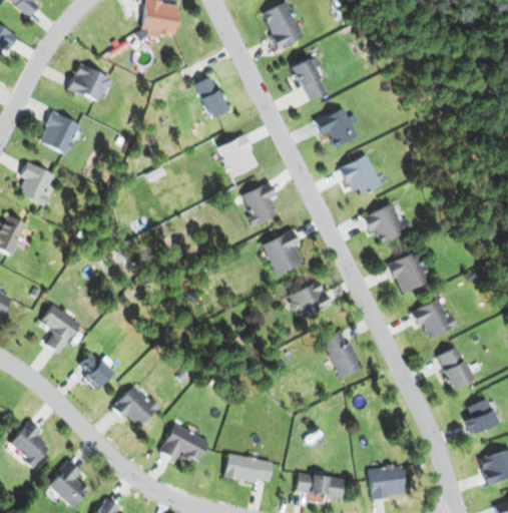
[(8,0),(31,15),(40,0),(8,0)]
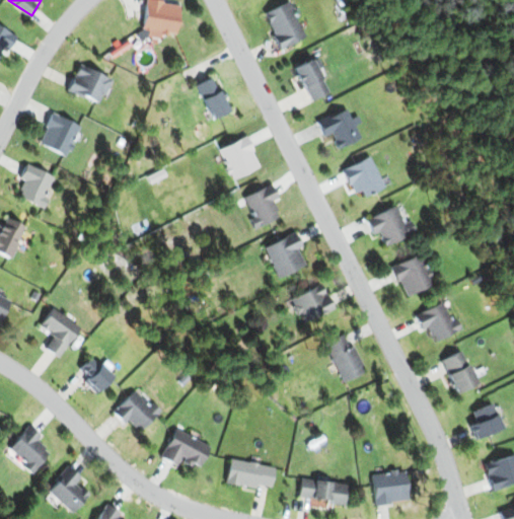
[(174,32),(178,3),(152,0),(146,0),(143,28),(174,32)]
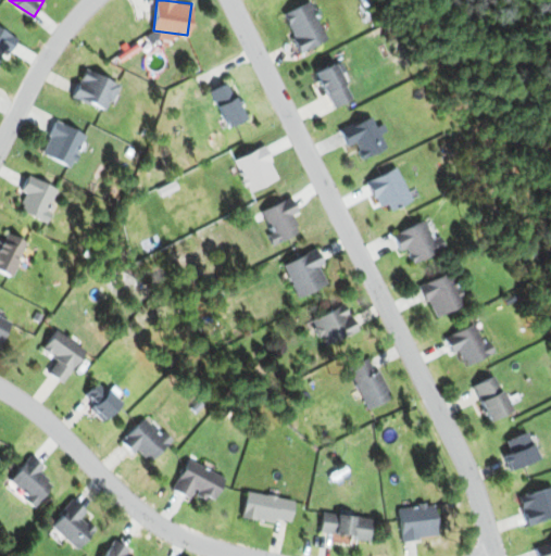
[(284,14),(301,52),(327,40),(311,2),(284,14)]
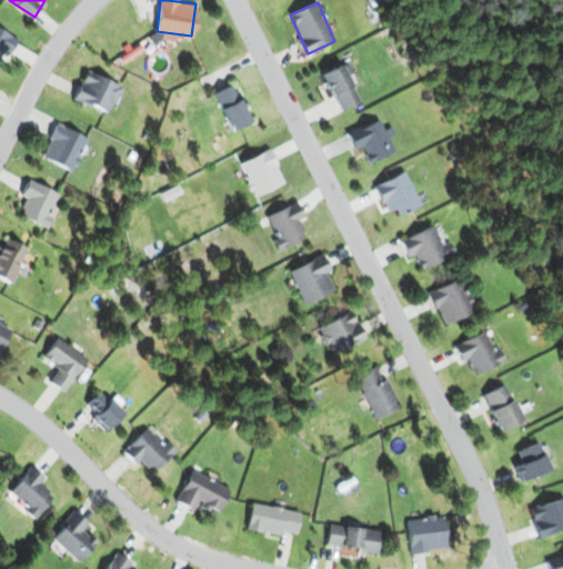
[(321,76),(340,111),(361,100),(342,63),(321,76)]
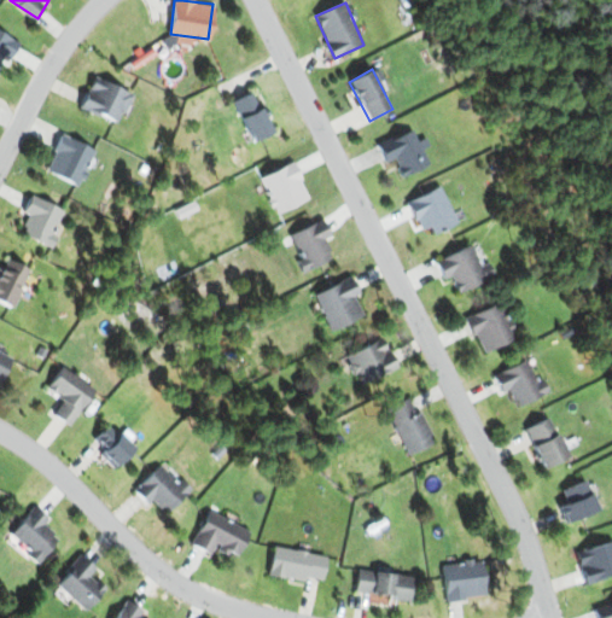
[(85,105),(117,124),(134,95),(102,76),(85,105)]
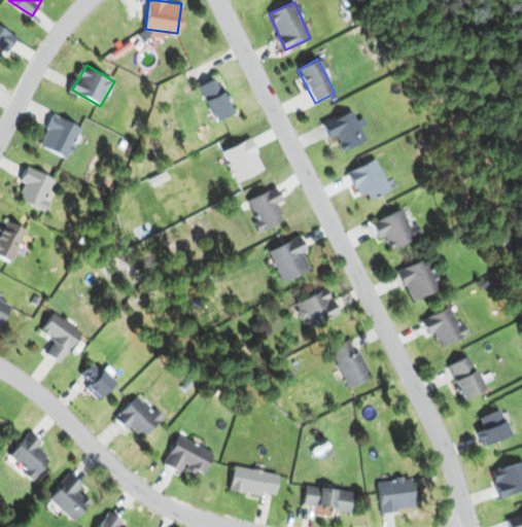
[(235,110),(215,77),(195,90),(214,123),(235,110)]
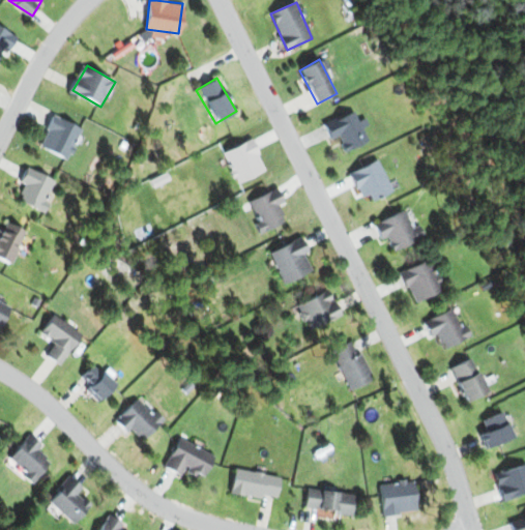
[(332,140),(338,137),(345,152),(370,141),(356,112),(326,126),(332,140)]
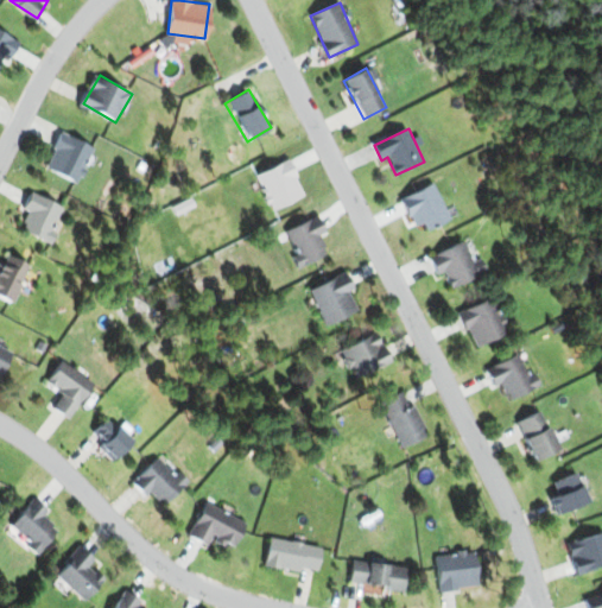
[(95,144),(62,133),(49,172),(81,183),(95,144)]
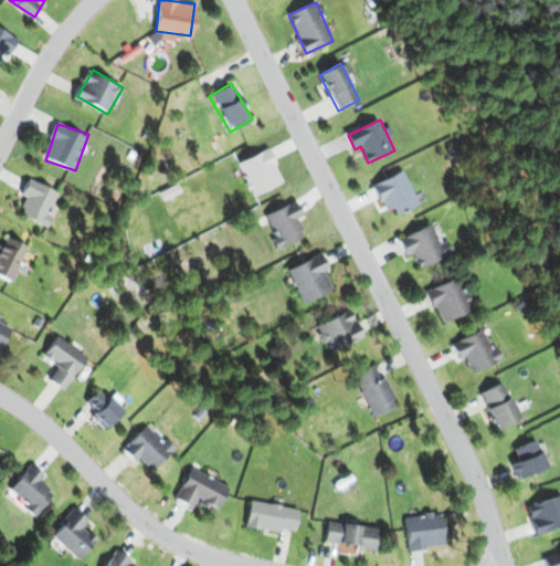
[(256,195),(283,179),(265,149),(238,165),(256,195)]
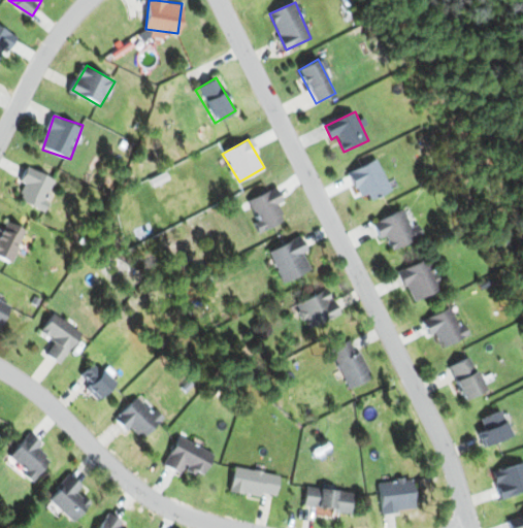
[(393,188),(380,158),(349,172),(362,202),(393,188)]
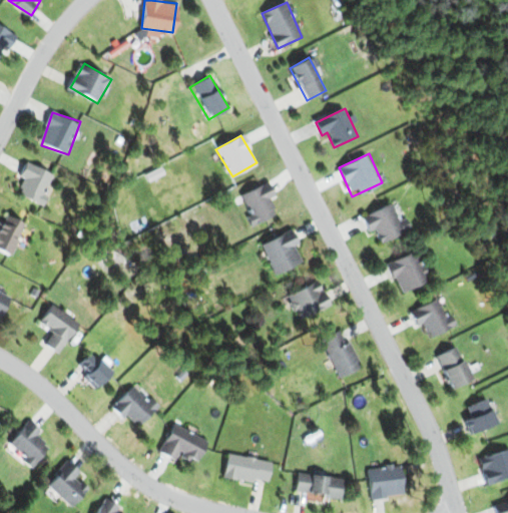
[(39,206),(53,174),(28,164),(14,195),(39,206)]
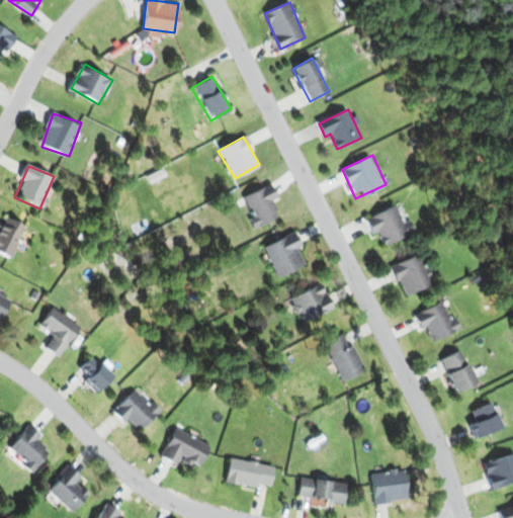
[(259,227),(284,213),(270,184),(244,197),(259,227)]
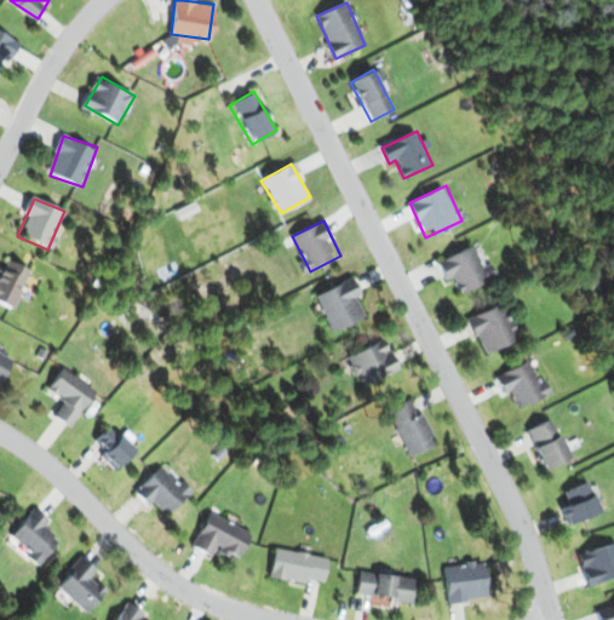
[(443,262),(460,296),(501,274),(495,260),(486,265),(476,245),(443,262)]
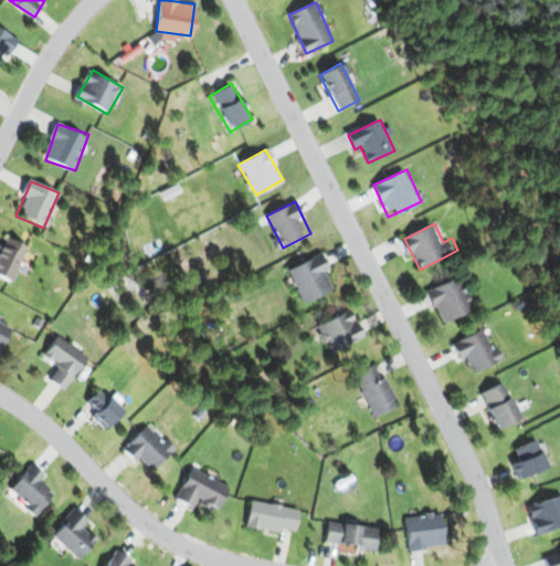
[(27,247),(7,238),(0,253),(0,280),(11,285),(27,247)]
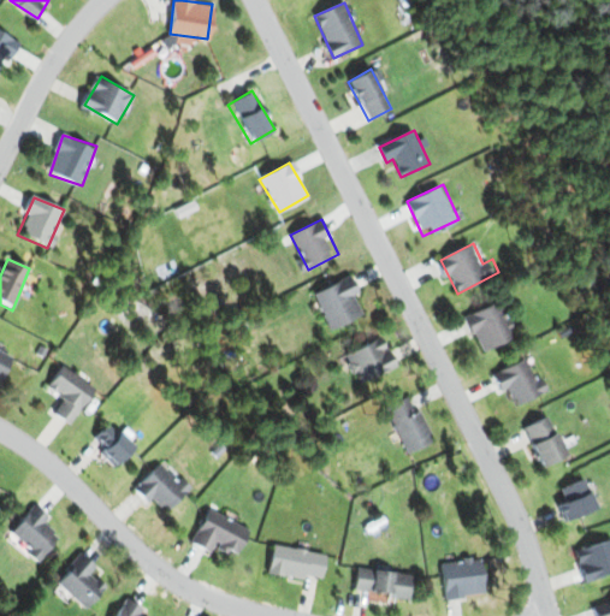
[(317,291),(332,327),(365,313),(350,278),(317,291)]
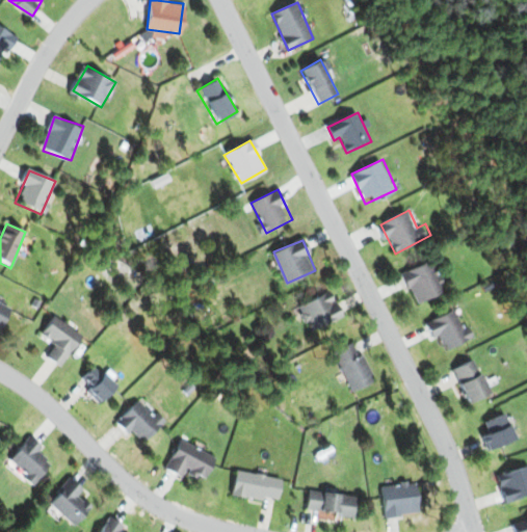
[(447,290),(432,260),(405,273),(420,302),(447,290)]
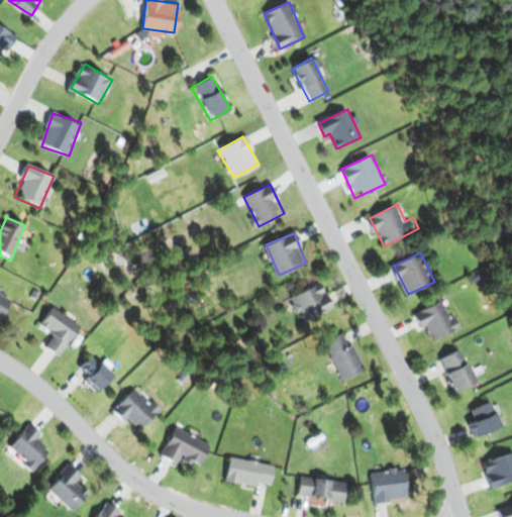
[(292,298),(308,322),(335,305),(319,281),(292,298)]
